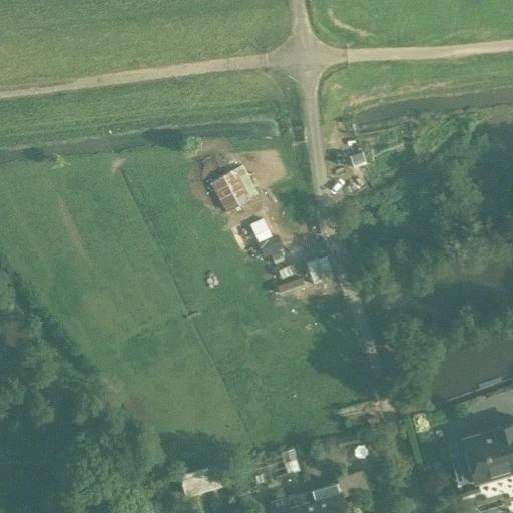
[(361,152),(349,156),(353,168),(365,164),(361,152)]
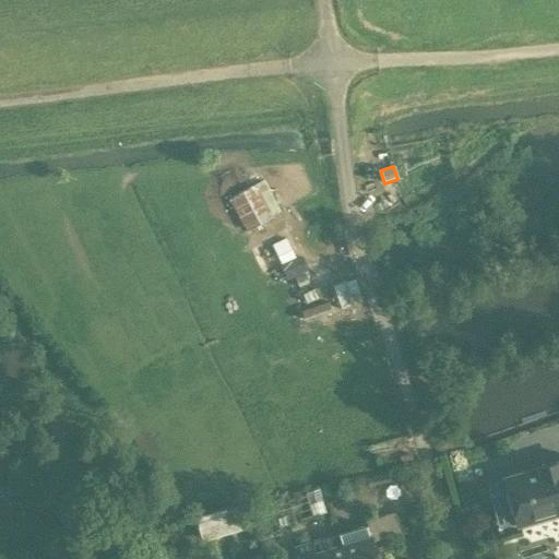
[(262,179),(254,185),(271,214),(280,209),(262,179)]
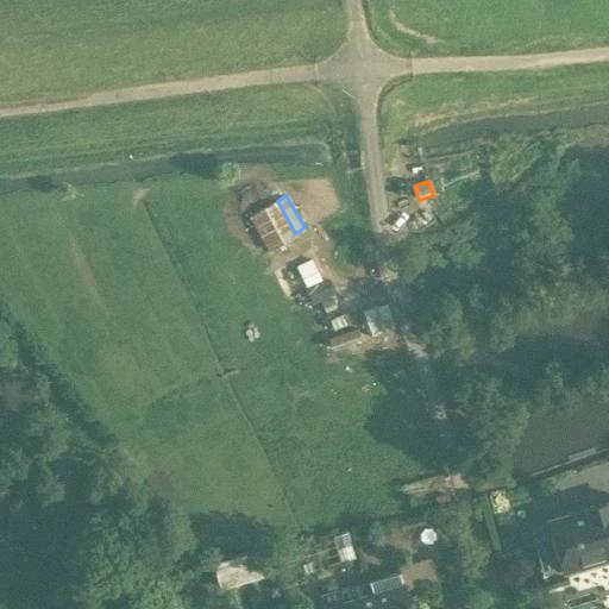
[(295,233),(277,201),(251,215),(269,248),(295,233)]
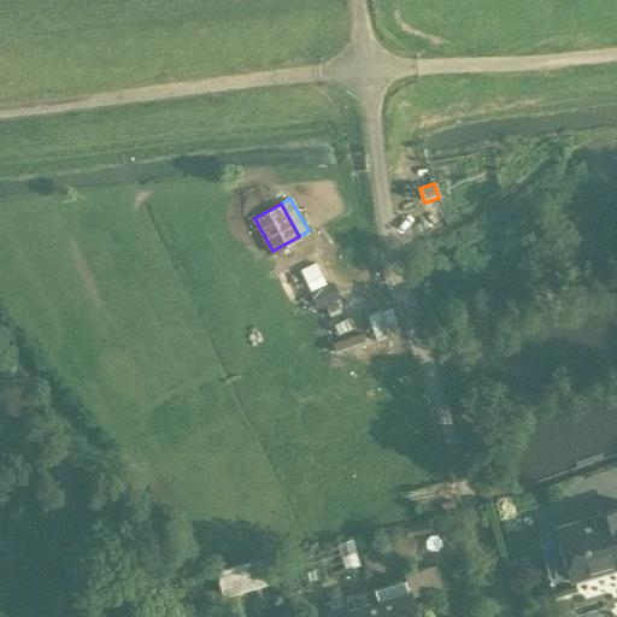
[(317,288),(324,305),(338,299),(330,282),(317,288)]
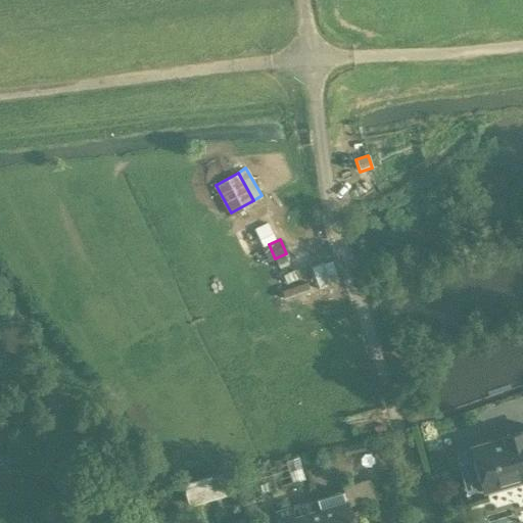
[(331,259),(311,268),(315,279),(335,271),(331,259)]
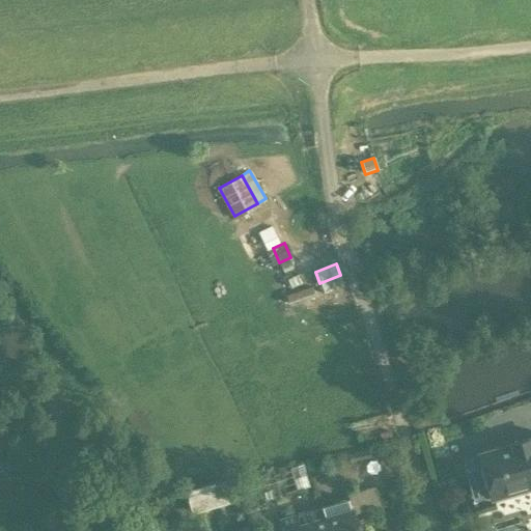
[(312,288),(286,297),(289,306),(315,298),(312,288)]
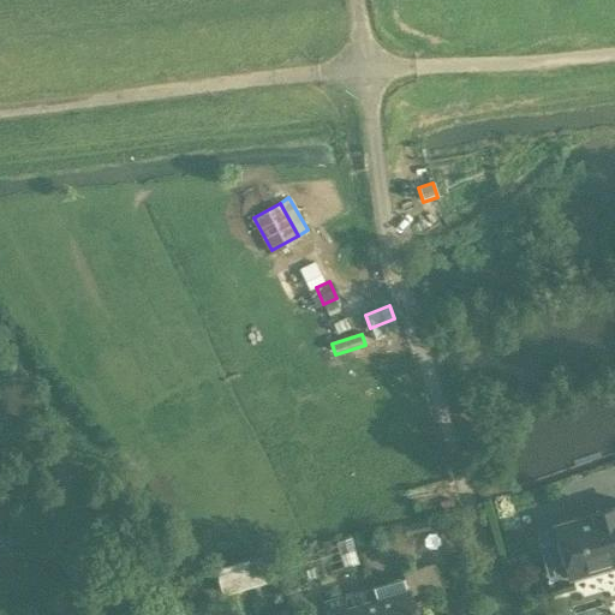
[(614,508),(554,526),(569,579),(614,566),(614,508)]
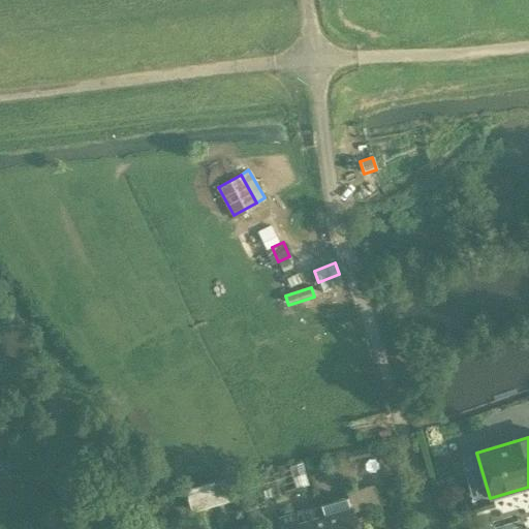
[(366,447),(356,449),(359,458),(368,455),(367,448),(366,447)]
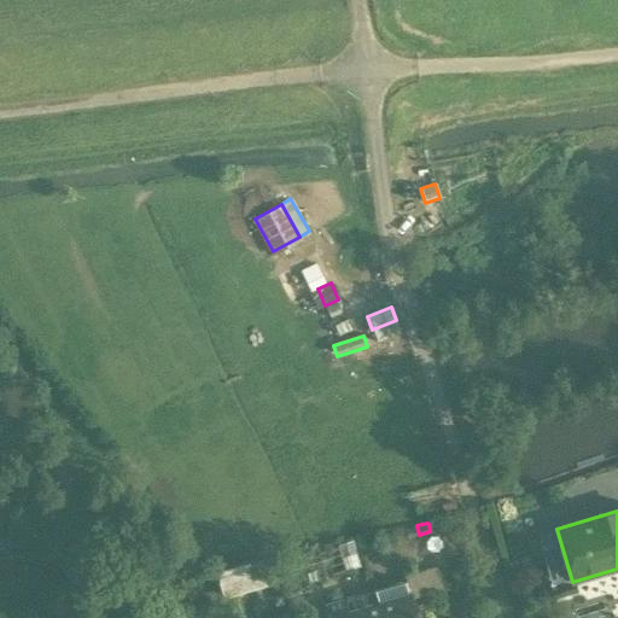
[(240,567),(215,573),(222,600),(246,593),(240,567)]
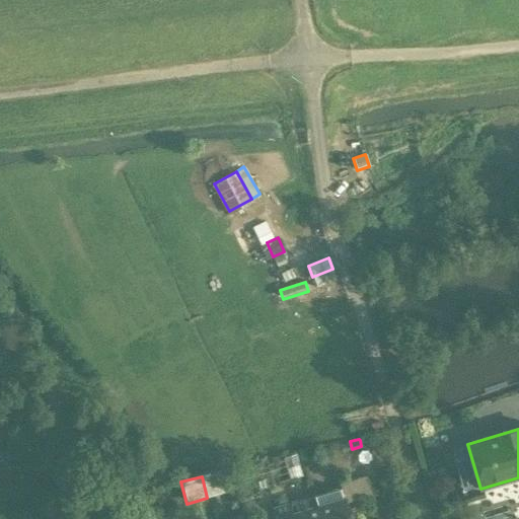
[(314,496),(320,518),(349,518),(341,489),(314,496)]
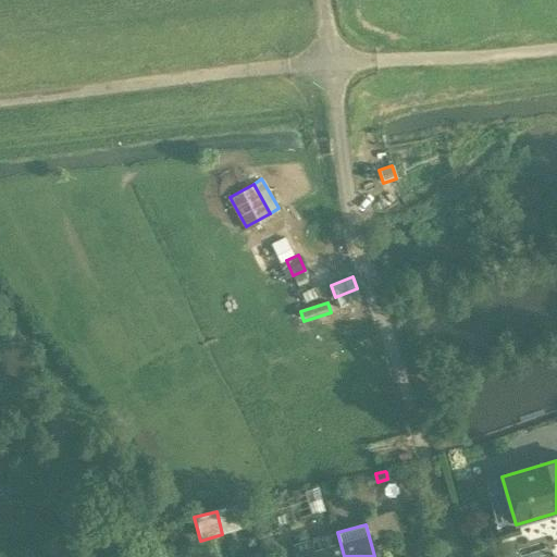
[(344,556),(337,532),(293,546),(295,556),(344,556)]
